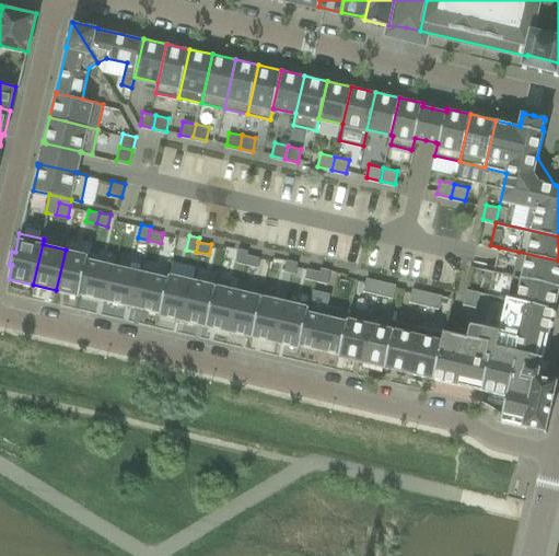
[(239,246),(235,261),(245,263),(247,253),(248,250),(239,246)]
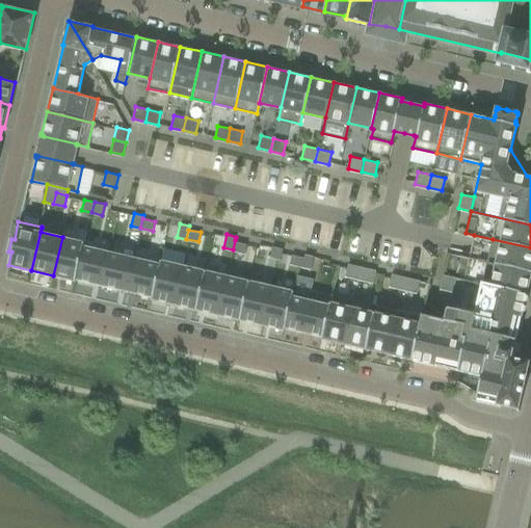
[(53,275),(75,281),(84,242),(62,237),(53,275)]
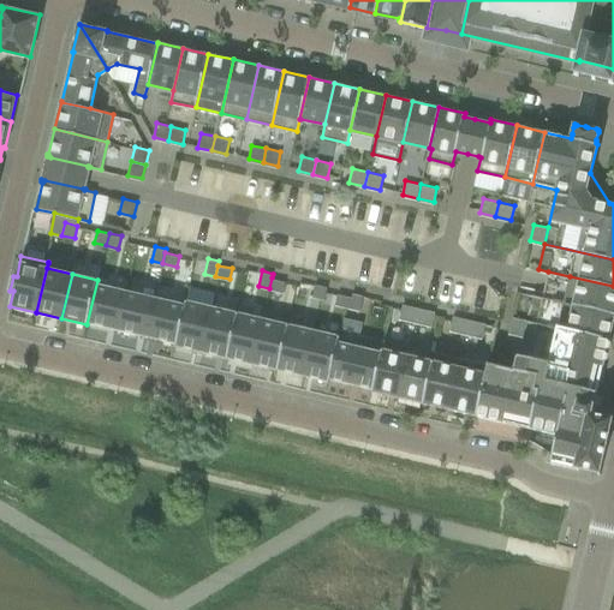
[(613,286),(570,276),(564,301),(613,314),(613,286)]
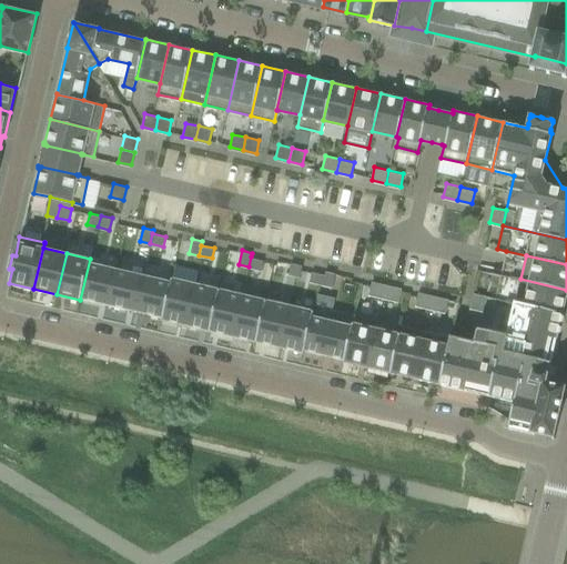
[(251,257),(249,267),(261,270),(264,260),(251,257)]
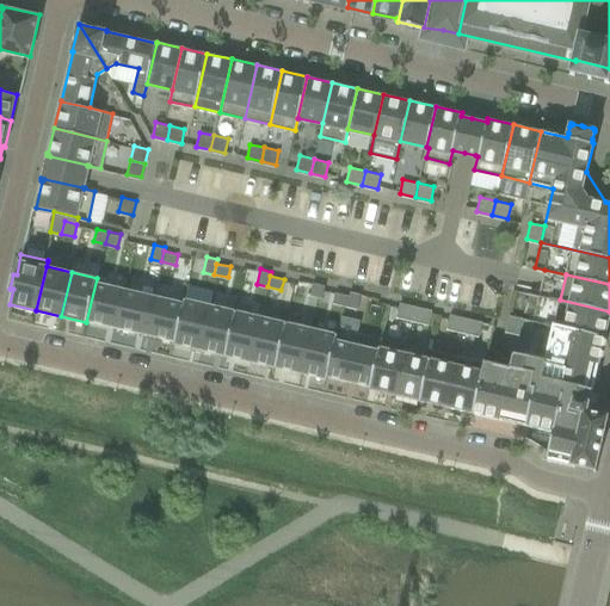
[(125,289),(97,282),(97,278),(86,322),(87,322),(88,320),(117,326),(125,289)]
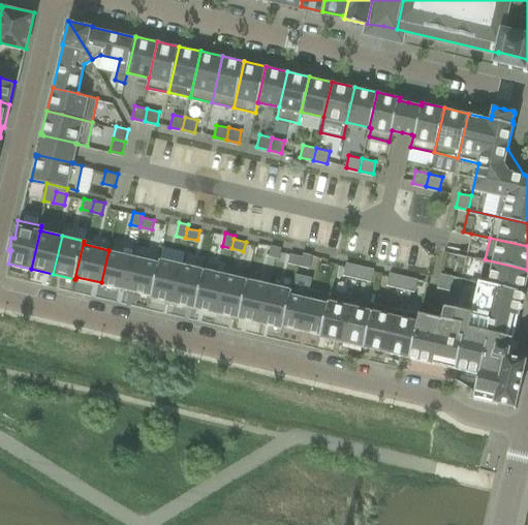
[(271,244),(269,254),(279,256),(281,246),(271,244)]
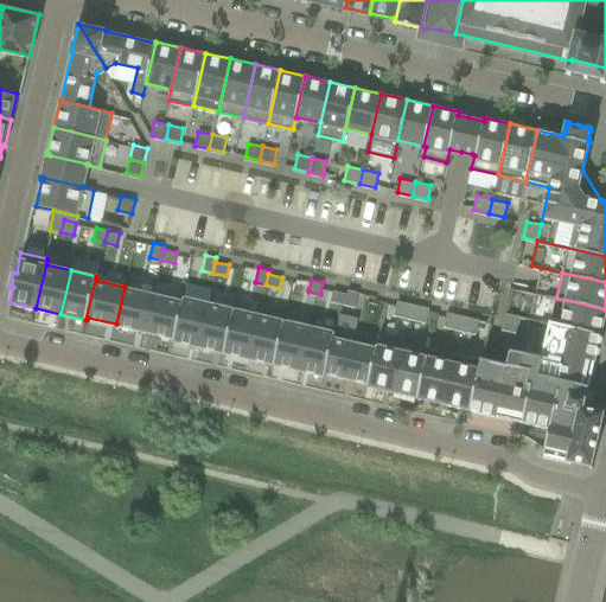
[(125,287),(116,324),(145,331),(153,294),(125,287)]
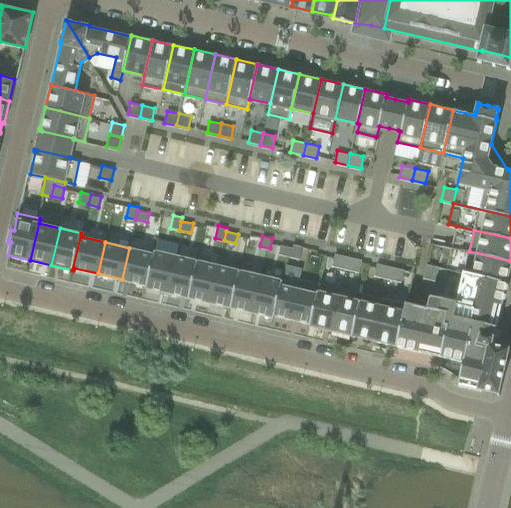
[(292,246),(290,255),(299,257),(302,245),(293,243),(292,246)]
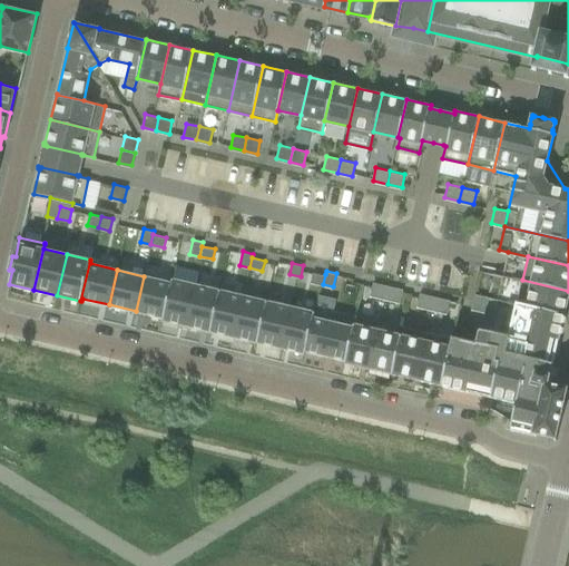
[(313,272),(311,282),(323,284),(325,274),(313,272)]
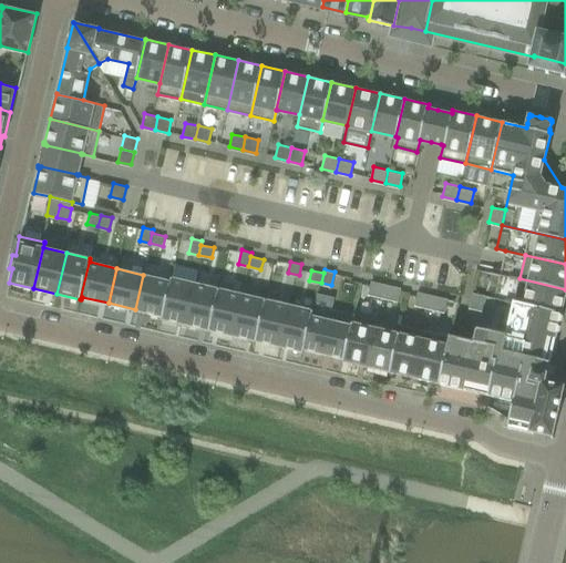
[(562,313),(565,295),(565,289),(491,272),(485,295),(562,313)]
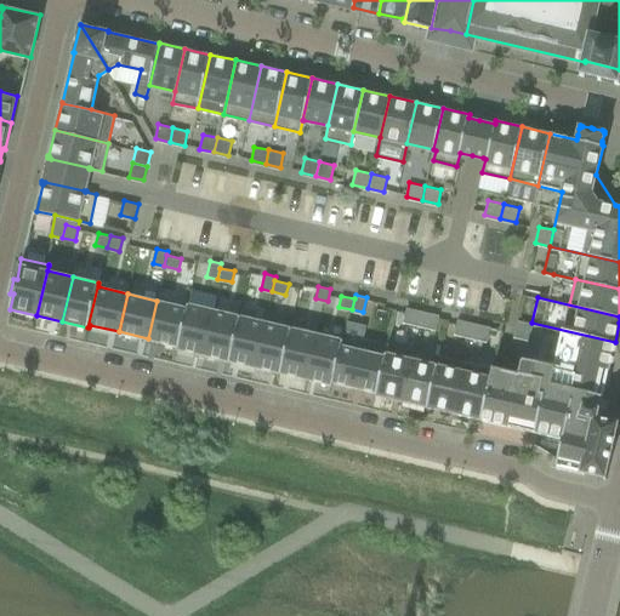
[(188,303),(187,303),(187,307),(157,301),(148,338),(177,344),(177,348),(188,303)]
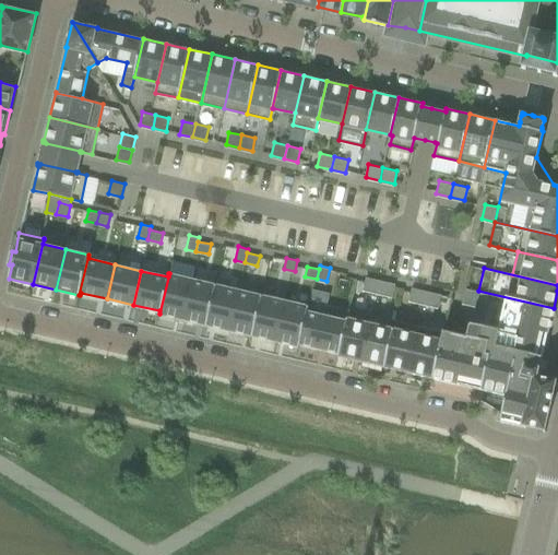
[(169,273),(159,314),(182,319),(192,279),(169,273)]
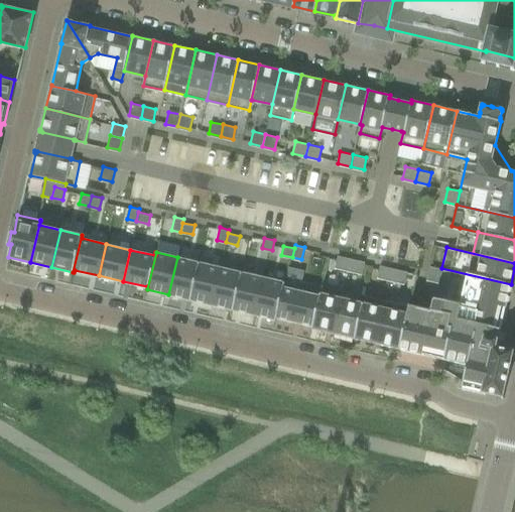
[(349,269),(352,258),(339,255),(336,266),(349,269)]
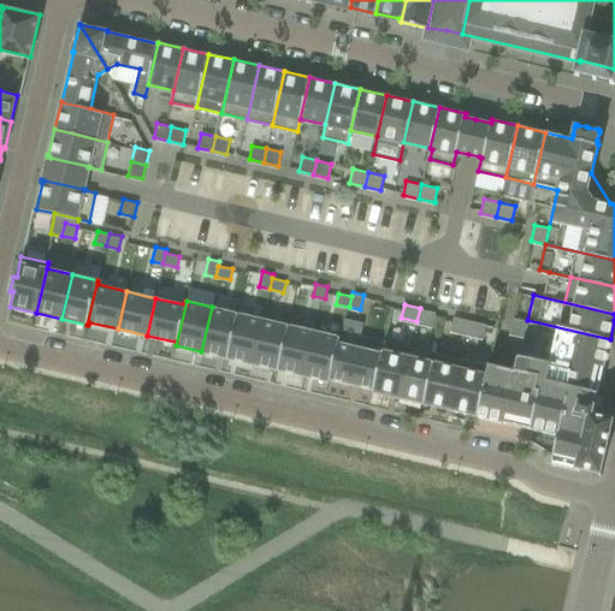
[(237,313),(212,307),(201,351),(228,356),(237,313)]
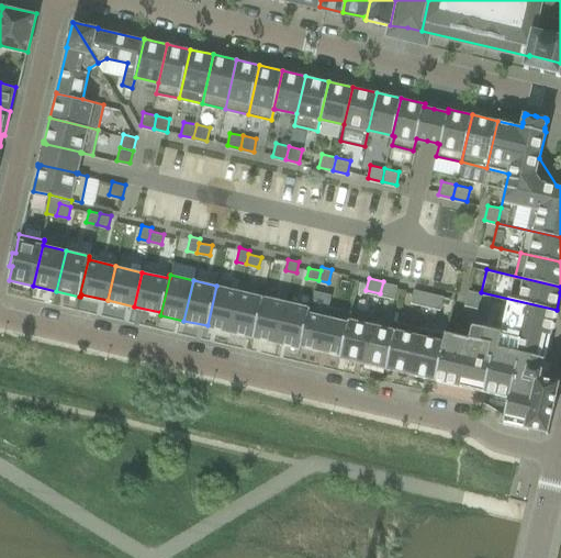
[(397,285),(383,281),(380,293),(394,297),(397,285)]
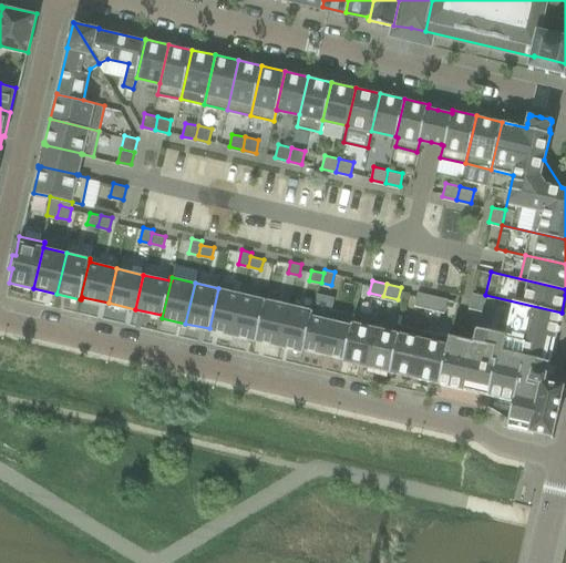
[(242,294),(218,288),(209,328),(233,334),(242,294)]
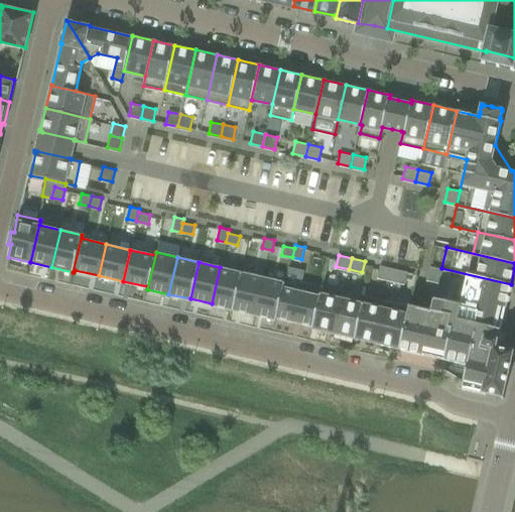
[(391,279),(394,268),(381,264),(378,276),(391,279)]
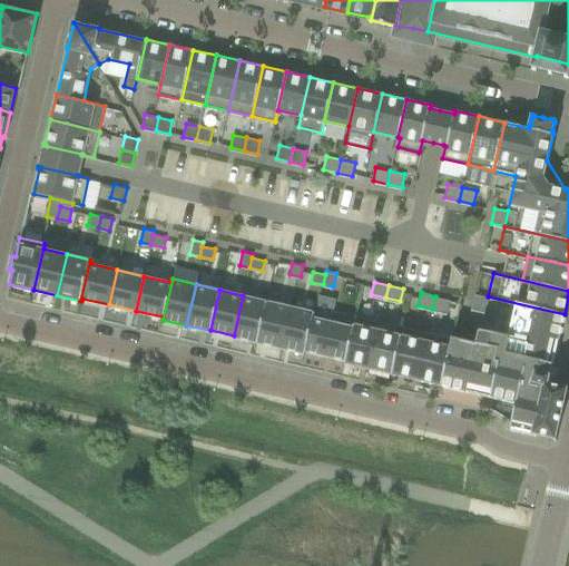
[(484,311),(488,296),(476,293),(472,308),(484,311)]
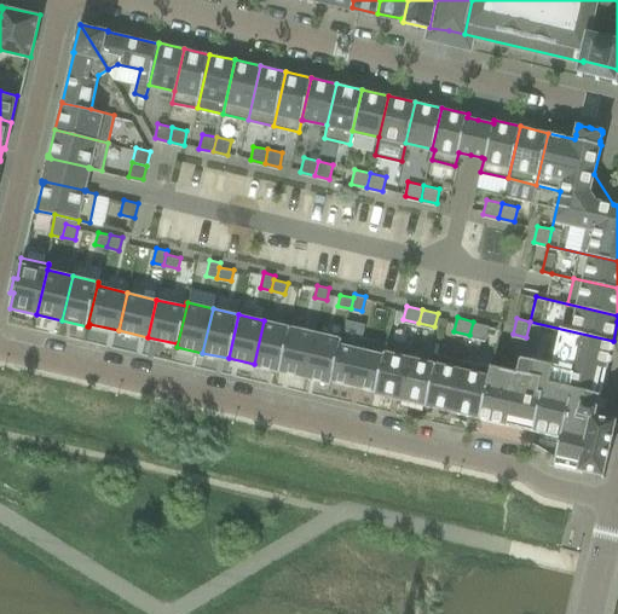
[(289,326),(264,320),(254,364),(279,370),(289,326)]
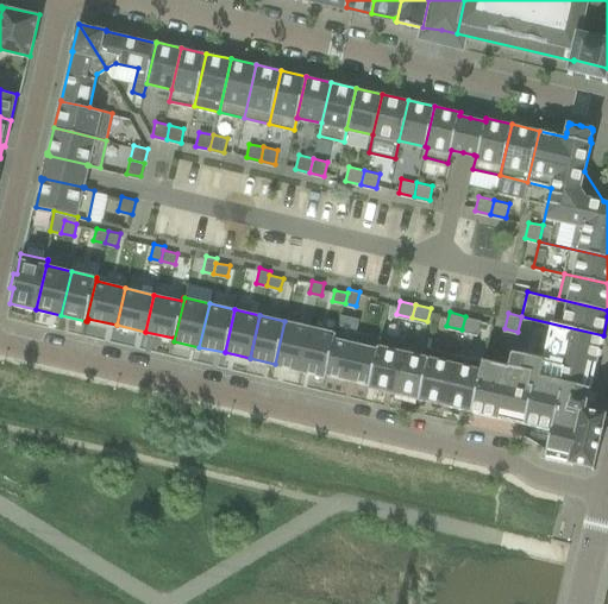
[(481,320),(465,316),(462,329),(477,333),(481,320)]
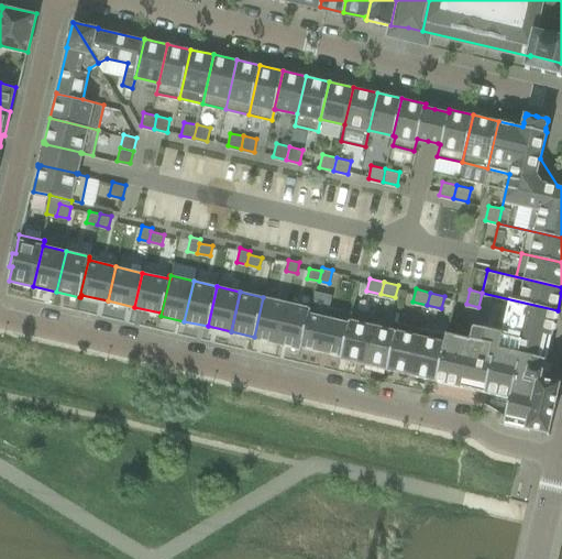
[(541,380),(558,310),(482,293),(478,307),(472,338),(448,332),(437,380),(485,391),(486,391),(510,397),(504,423),(530,429),(533,429),(547,433),(549,433),(550,430),(555,407),(555,405),(560,386),(561,384),(558,383),(544,380),(541,380)]
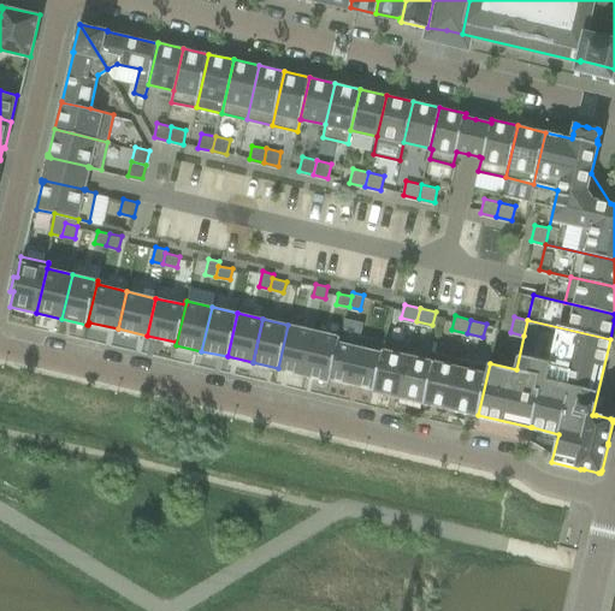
[(288,325),(278,368),(303,374),(314,331),(288,325)]
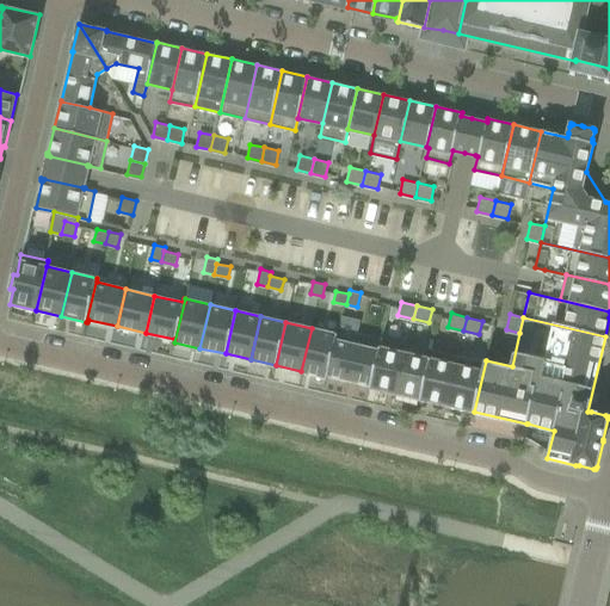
[(337,334),(312,328),(301,371),(327,377),(337,334)]
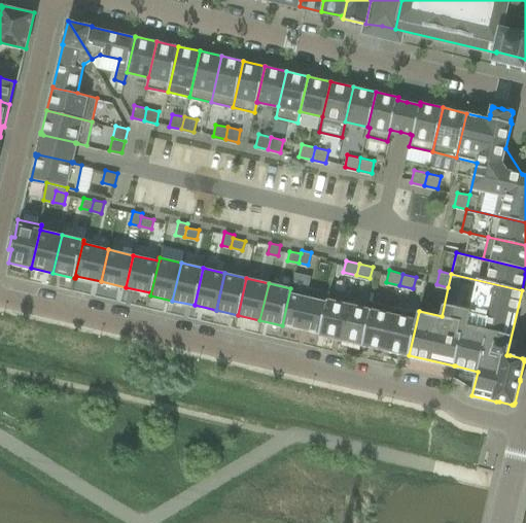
[(290,288),(282,325),(283,323),(319,333),(319,335),(329,290),(307,285),(304,297),(289,293),(291,288),(290,288)]
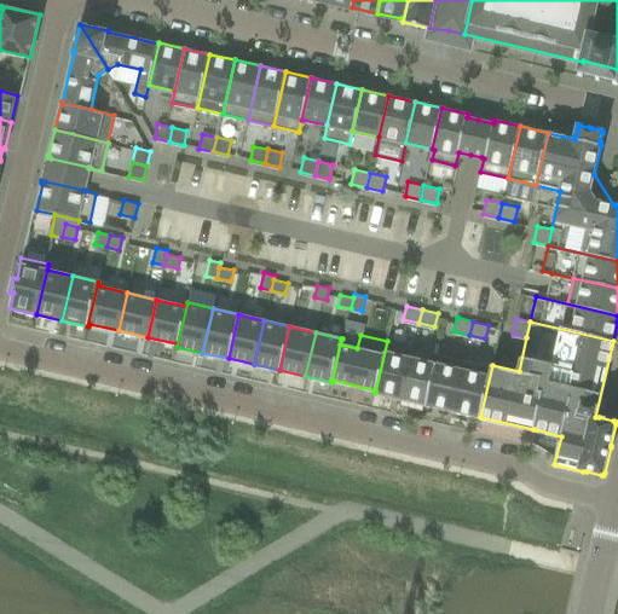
[(387,341),(375,393),(400,399),(414,347),(387,341)]
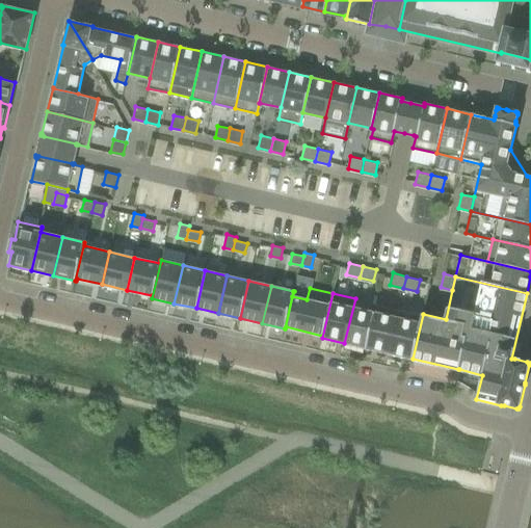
[(366,348),(376,304),(355,298),(344,343),(366,348)]
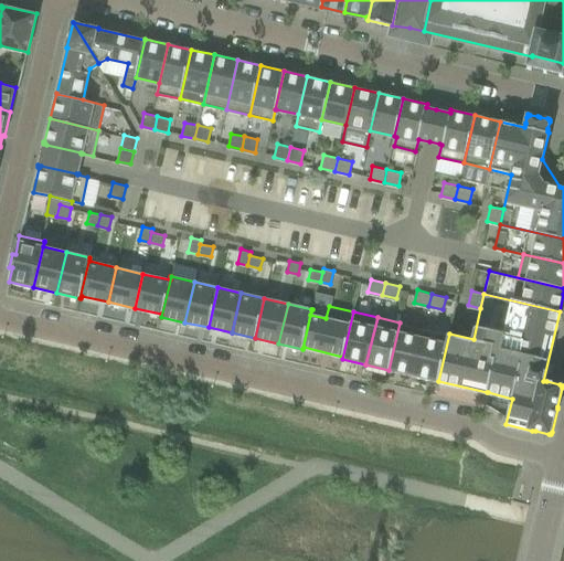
[(412,374),(423,328),(400,323),(389,370),(412,374)]
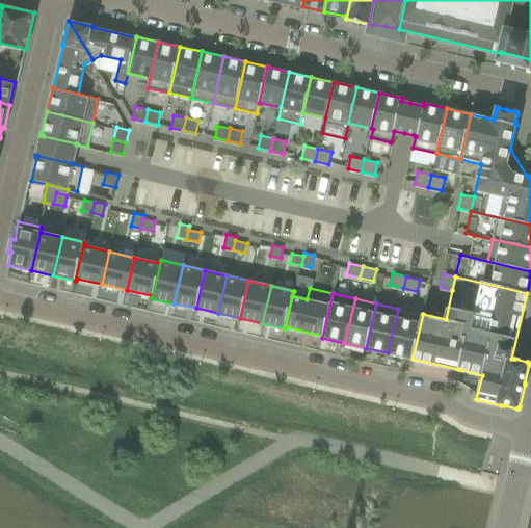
[(413,359),(423,314),(398,309),(388,352),(413,359)]
